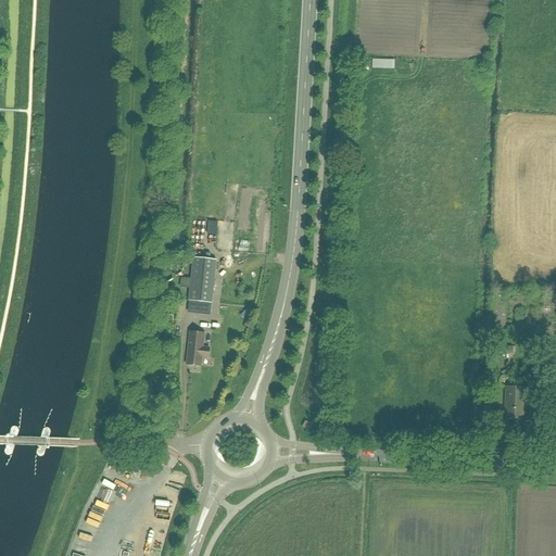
[(211,304),(216,261),(193,258),(188,302),(211,304)]
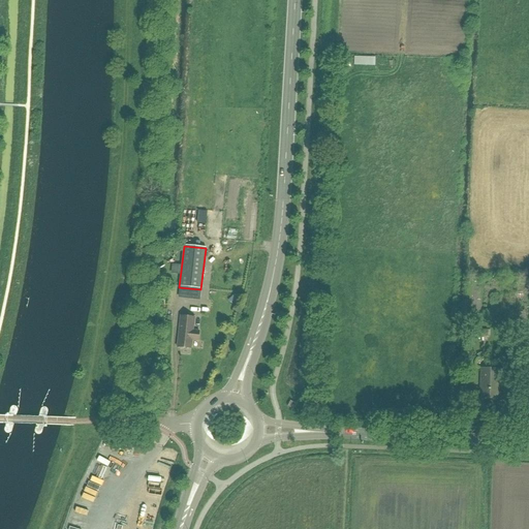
[(195,302),(194,294),(178,296),(178,303),(195,302)]
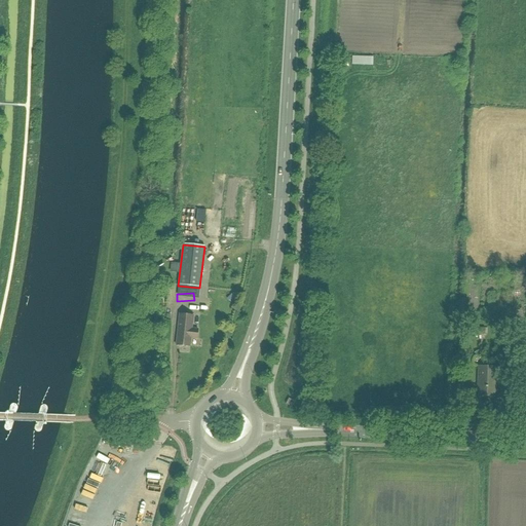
[(198,329),(192,328),(193,316),(180,314),(176,346),(190,347),(191,338),(197,338),(198,329)]
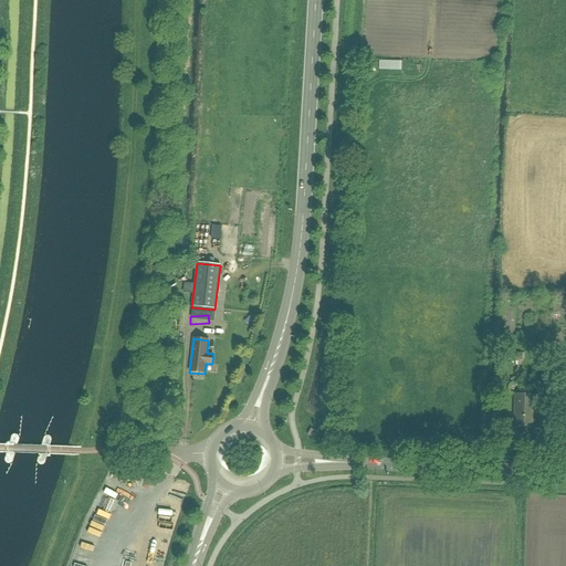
[(541,384),(540,395),(555,396),(556,385),(541,384)]
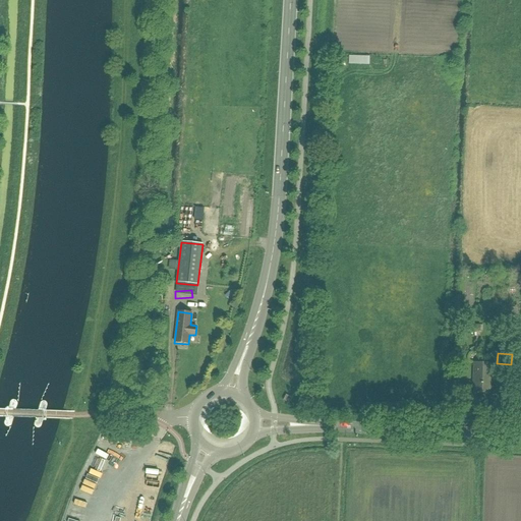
[(473,363),(473,383),(476,383),(476,392),(473,392),(473,393),(489,394),(490,380),(491,380),(491,363),(473,363)]
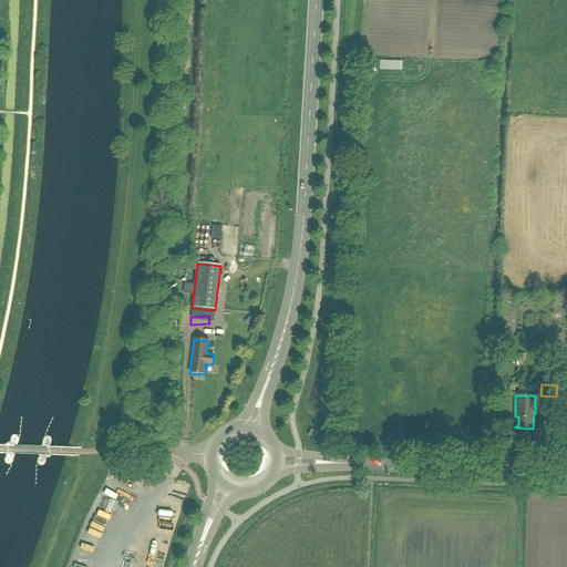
[(311,430),(308,436),(315,440),(318,433),(311,430)]
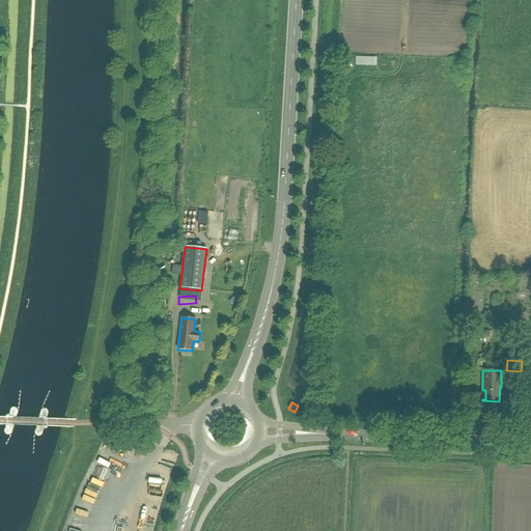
[(10,435),(17,416),(18,410),(18,408),(16,406),(14,407),(11,408),(4,432),(4,434),(5,436),(6,437),(9,436),(10,435)]
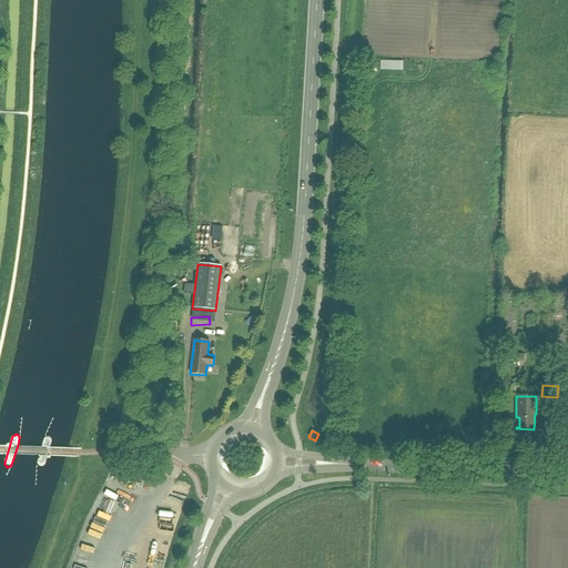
[(43,466),(49,446),(51,440),(51,437),(49,436),(47,436),(44,438),(37,464),(37,466),(38,467),(39,468),(41,468),(43,466)]
